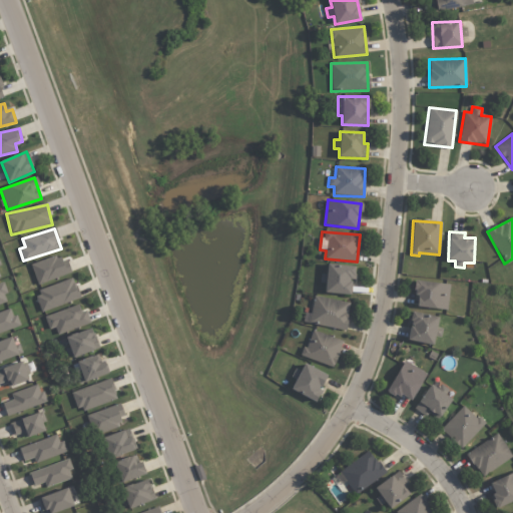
[(63,253),(31,266),(38,285),(70,274),(63,253)]
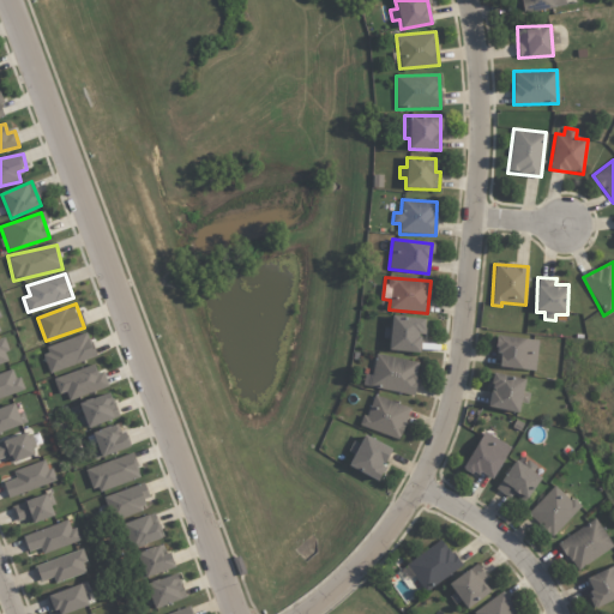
[(425,319),(392,315),(390,333),(389,350),(419,353),(421,333),(423,333),(425,319)]
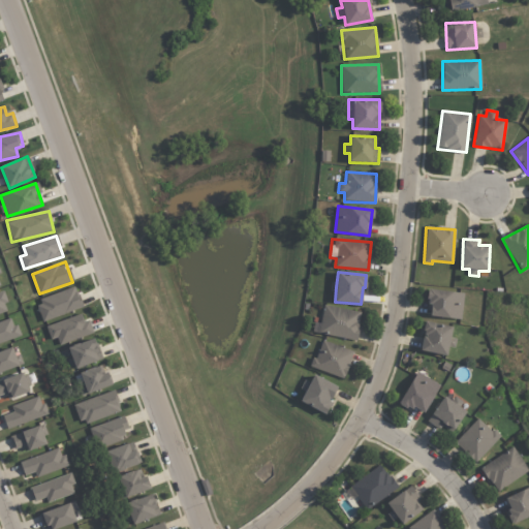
[(35,301),(43,321),(83,307),(74,286),(35,301)]
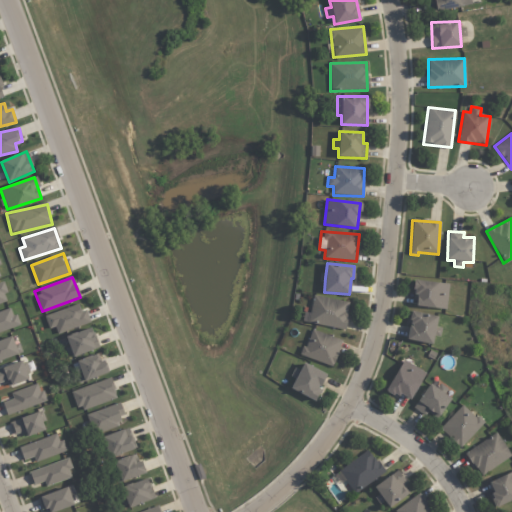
[(446,309),(449,284),(416,280),(413,306),(446,309)]
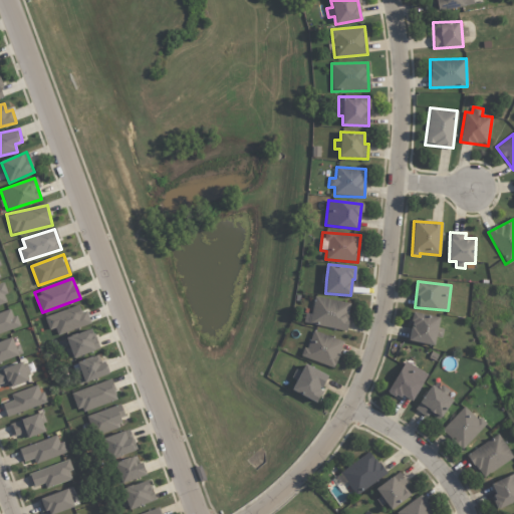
[(0,285),(0,305),(8,303),(3,284),(0,285)]
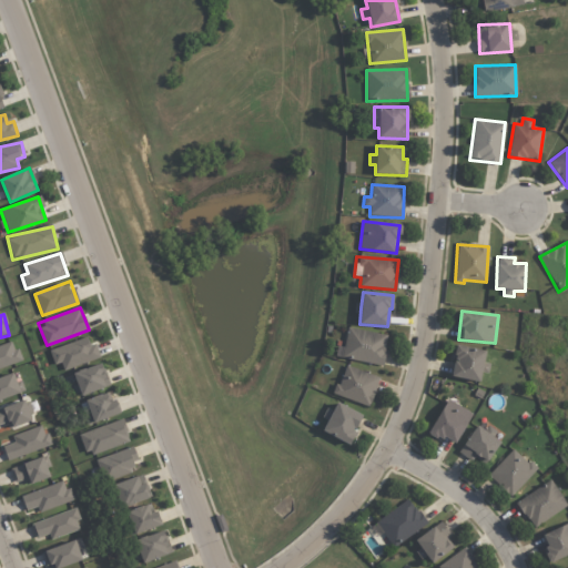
[(388,335),(347,327),(342,357),(382,366),(388,335)]
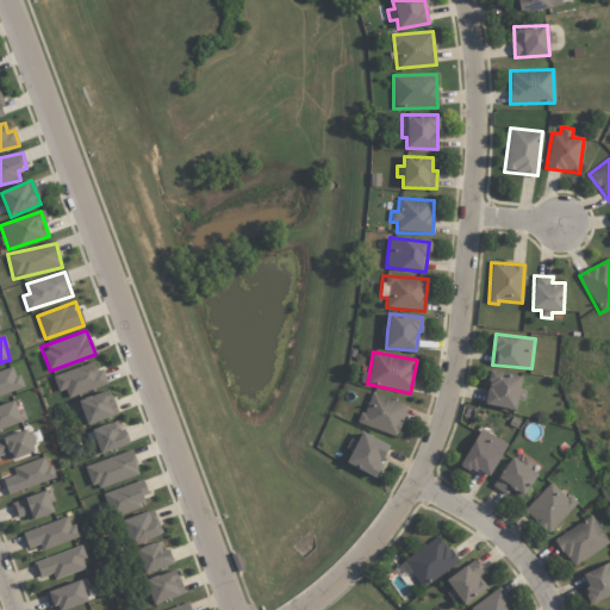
[(57,392),(66,390),(67,396),(107,387),(104,369),(95,372),(94,365),(53,374),(57,392)]
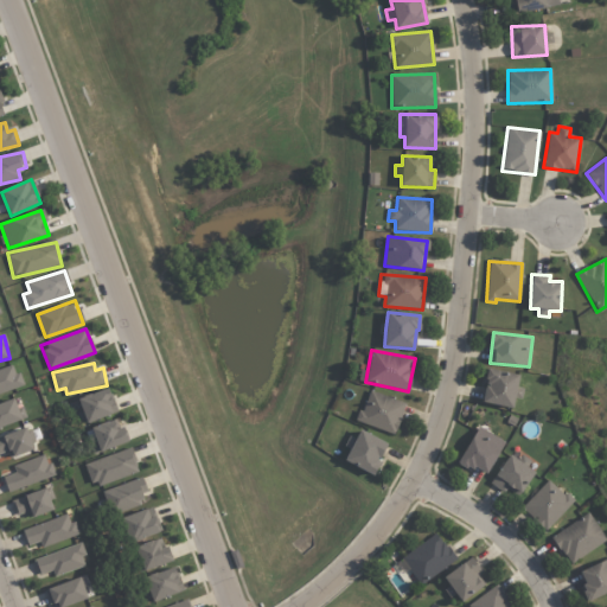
[(0,394),(21,387),(14,365),(0,369),(0,394)]
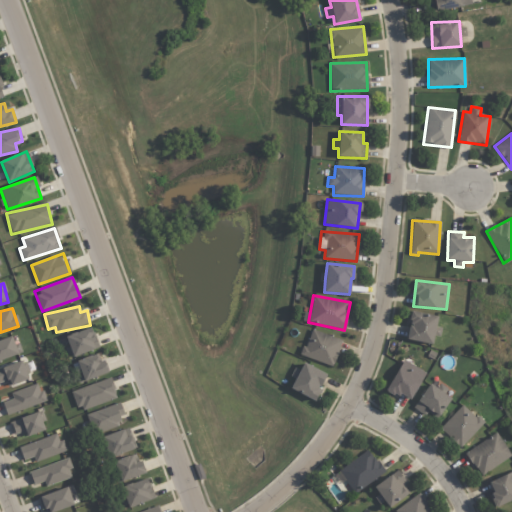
[(407,339),(432,344),(434,336),(440,337),(441,328),(436,327),(438,317),(410,311),(408,323),(410,324),(407,339)]
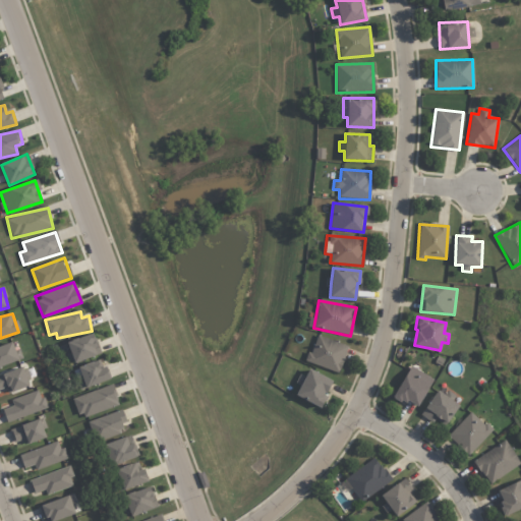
[(70,362),(99,355),(95,335),(65,341),(70,362)]
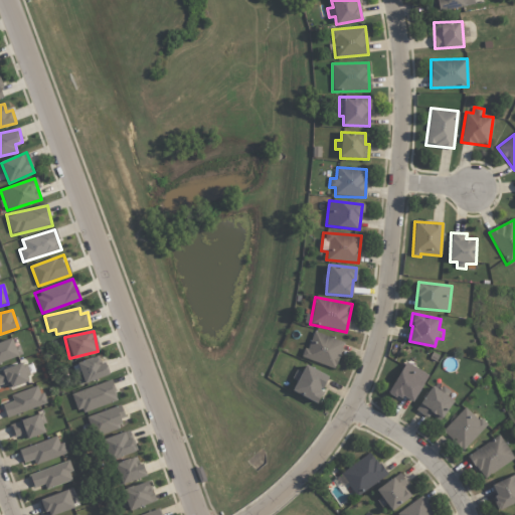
[(303,358),(334,369),(344,343),(312,331),(303,358)]
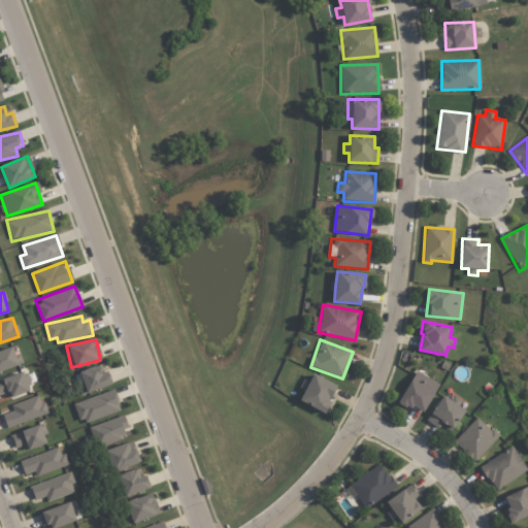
[(0,371),(23,364),(17,347),(0,352),(0,371)]
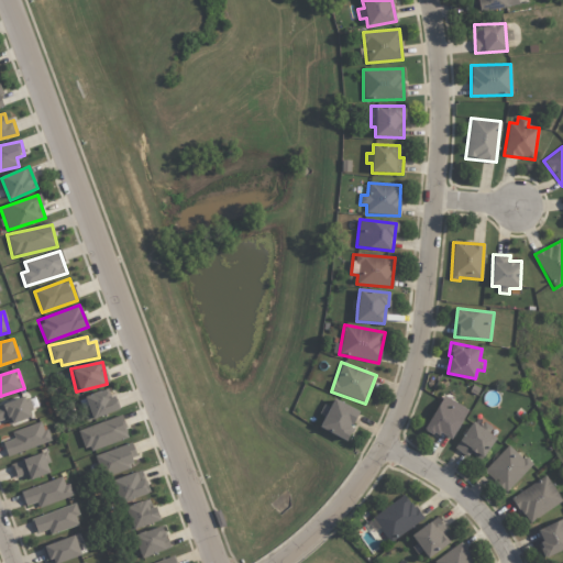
[(85,397),(91,419),(119,410),(114,396),(108,398),(106,390),(85,397)]
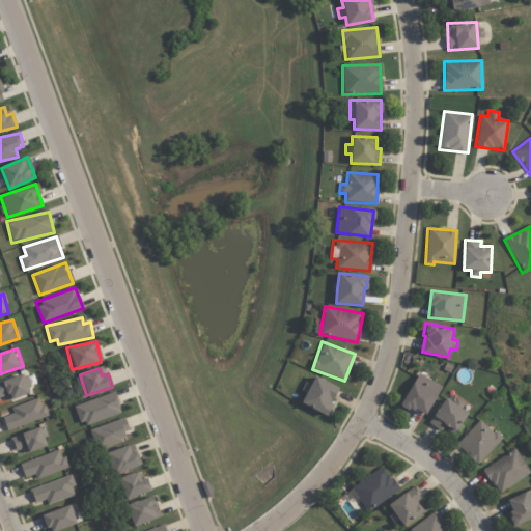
[(401,403),(424,416),(441,386),(418,373),(401,403)]
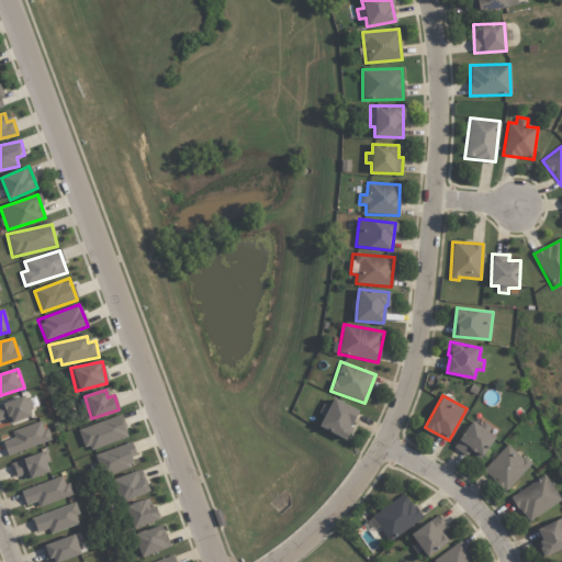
[(8,423),(30,418),(25,397),(0,403),(0,420),(7,419),(8,423)]
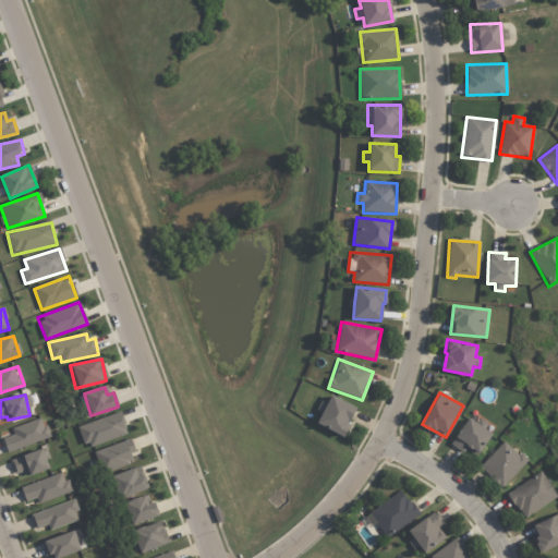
[(316,411),(322,413),(316,424),(342,436),(356,408),(330,397),(327,404),(320,401),(316,411)]
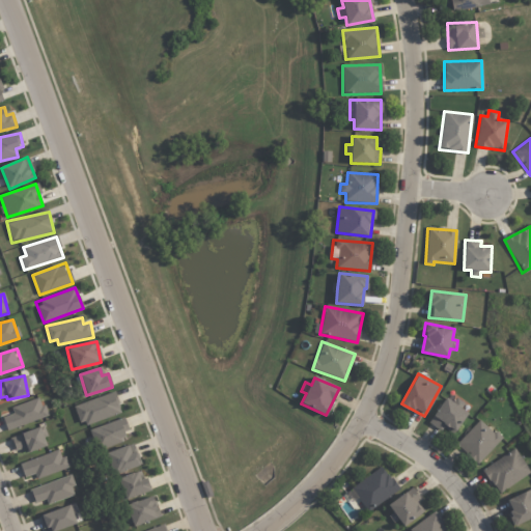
[(74,407),(81,427),(121,413),(114,392),(74,407)]
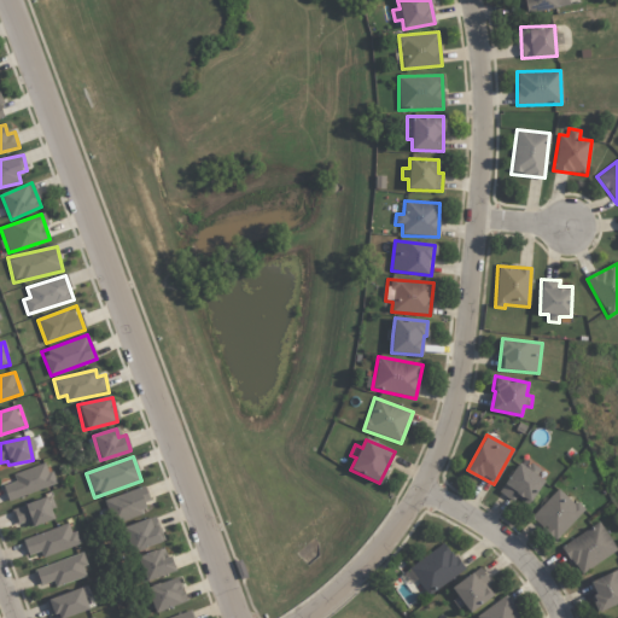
[(543,481),(536,477),(538,472),(517,461),(500,494),(514,501),(516,499),(530,506),(543,481)]
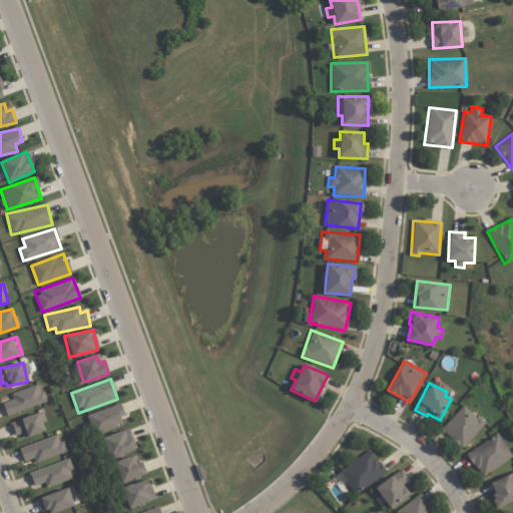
[(45,404),(40,385),(11,393),(13,400),(3,403),(6,415),(45,404)]
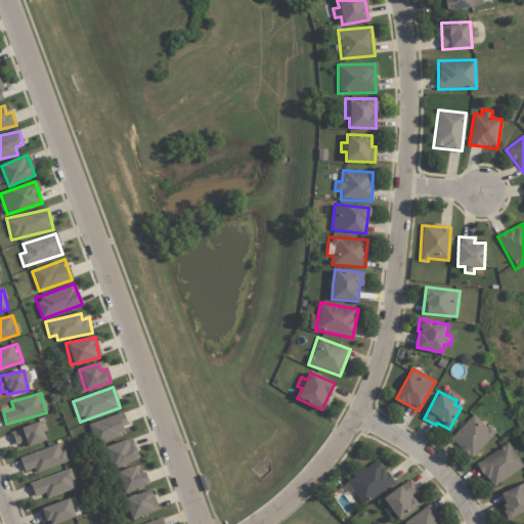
[(89,424),(96,445),(123,436),(121,428),(128,426),(123,412),(89,424)]
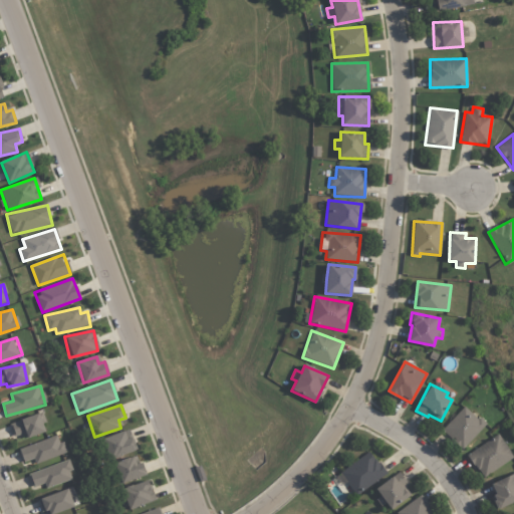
[(462,450),(485,426),(465,407),(442,430),(462,450)]
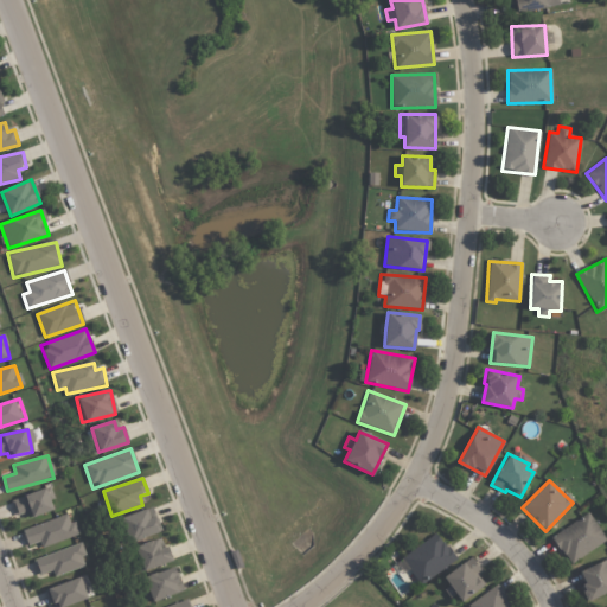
[(30,511),(32,518),(53,510),(46,489),(11,500),(17,516),(30,511)]
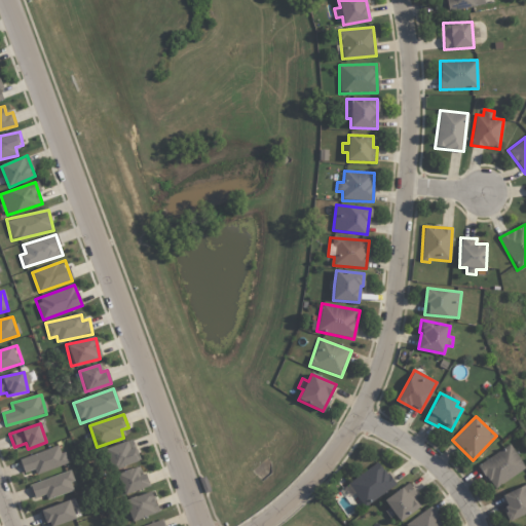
[(112,470),(139,462),(133,441),(106,448),(112,470)]
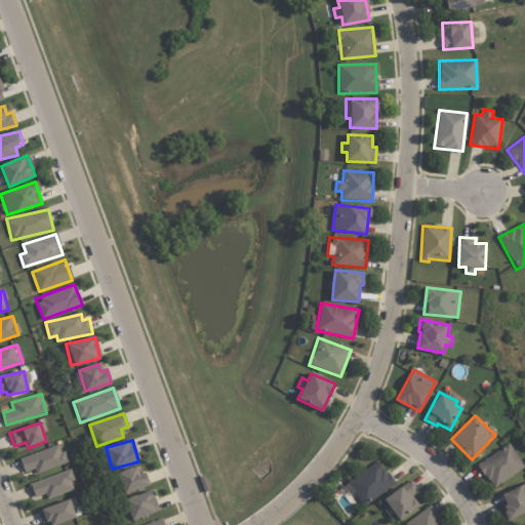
[(477,465),(493,488),(524,467),(508,443),(477,465)]
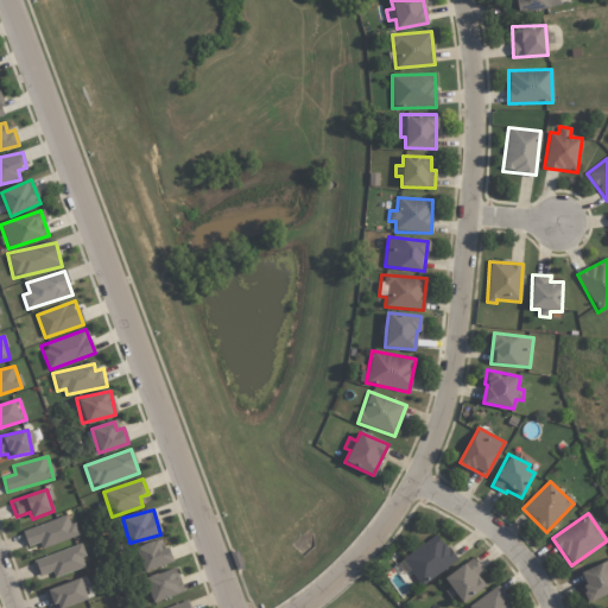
[(27,548),(39,544),(42,549),(77,537),(70,515),(23,531),(27,548)]
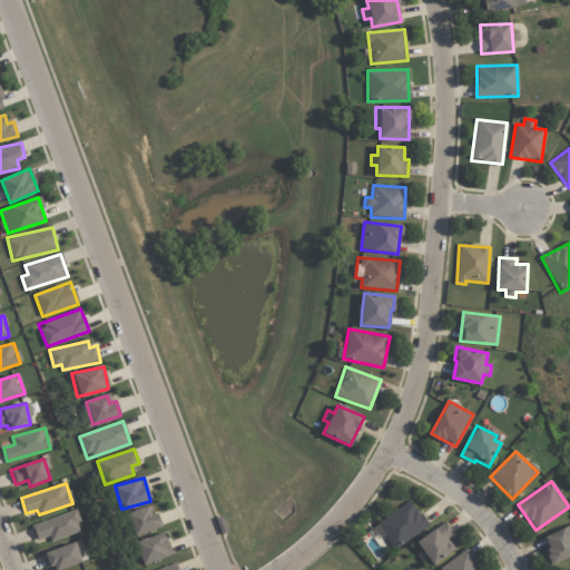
[(376,523),(394,549),(428,527),(411,501),(376,523)]
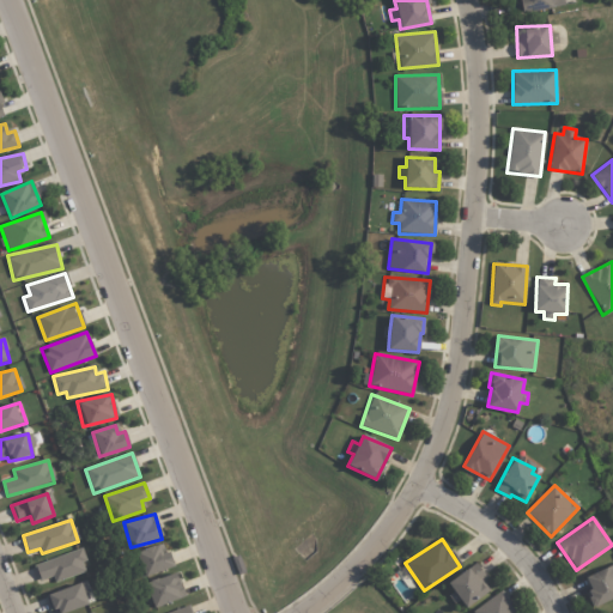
[(164,542),(135,553),(145,577),(174,566),(164,542)]
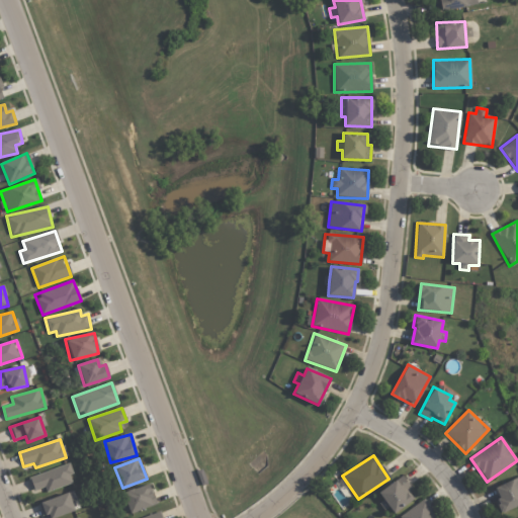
[(46,492),(74,483),(68,464),(28,478),(33,491),(45,488),(46,492)]
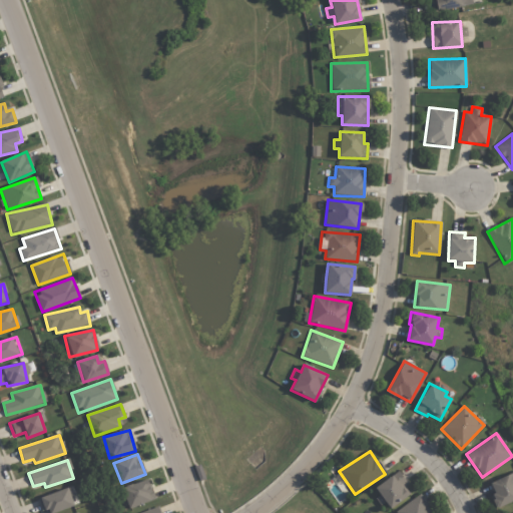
[(388,510),(408,496),(401,487),(407,483),(398,471),(375,489),(380,496),(378,497),(388,510)]
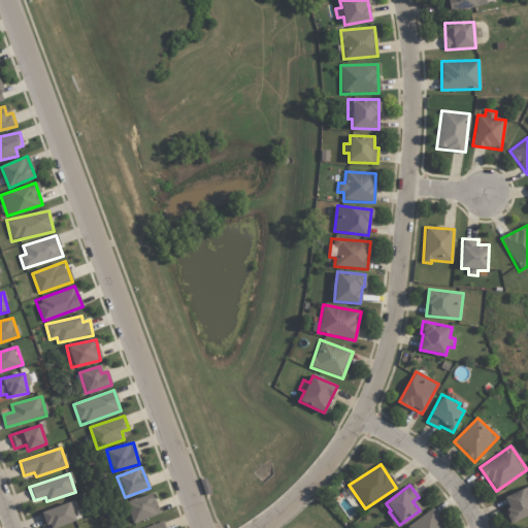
[(527,515),(527,487),(502,497),(513,522),(527,515)]
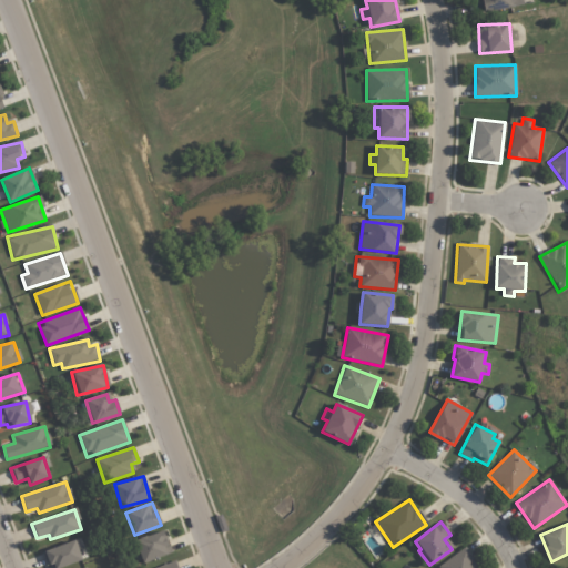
[(133,541),(142,564),(171,554),(163,530),(133,541)]
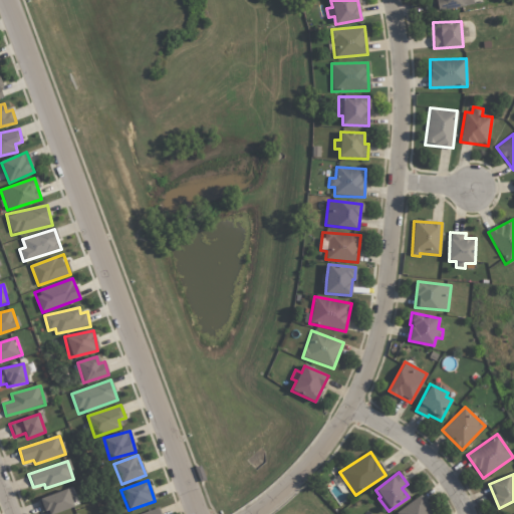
[(54,513),(76,507),(69,489),(39,499),(43,513),(54,513)]
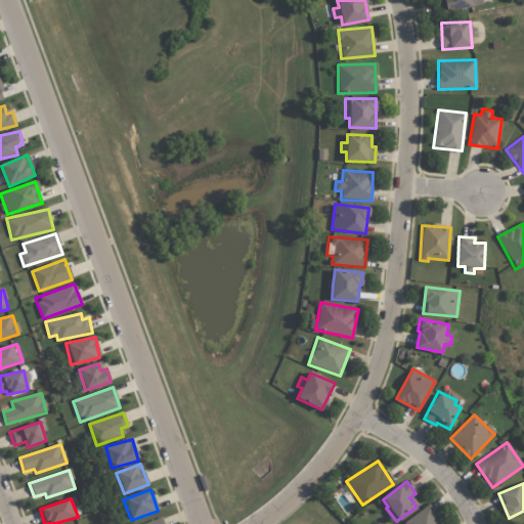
[(403,523),(441,523),(429,506),(403,523)]
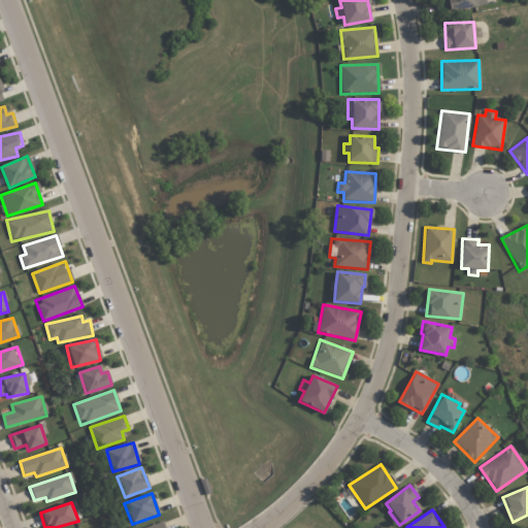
All buildings are outlined.
